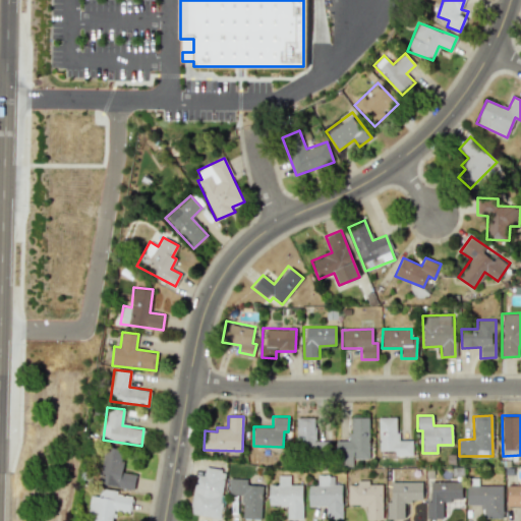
[(314,417),(296,418),(297,450),(330,449),(329,441),(315,442),(314,417)]
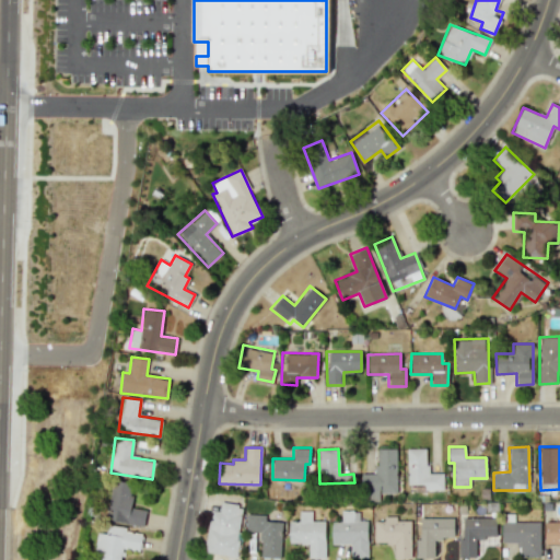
[(361,473),(362,500),(377,499),(377,493),(397,493),(396,448),(376,448),(376,473),(361,473)]
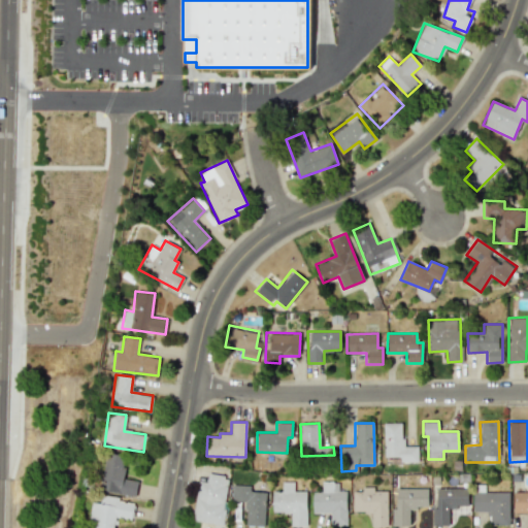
[(384,457),(400,457),(400,462),(418,462),(418,446),(402,446),(402,423),(384,423),(384,457)]
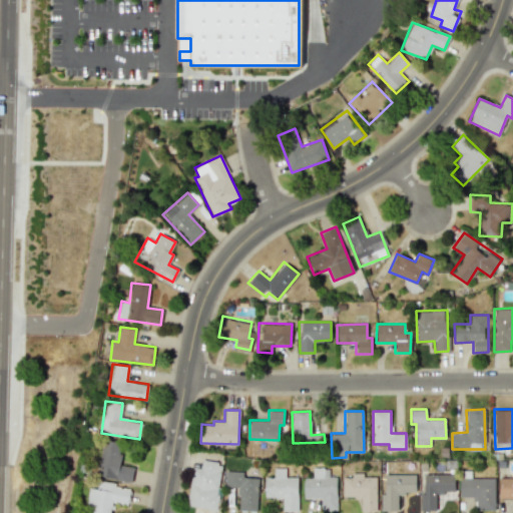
[(131,482),(134,467),(119,465),(123,444),(103,440),(96,476),(131,482)]
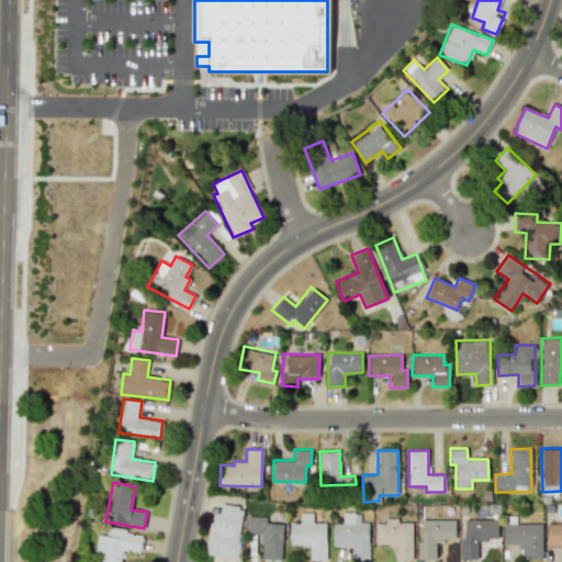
[(205,554),(237,559),(245,506),(222,503),(220,513),(211,512),(205,554)]
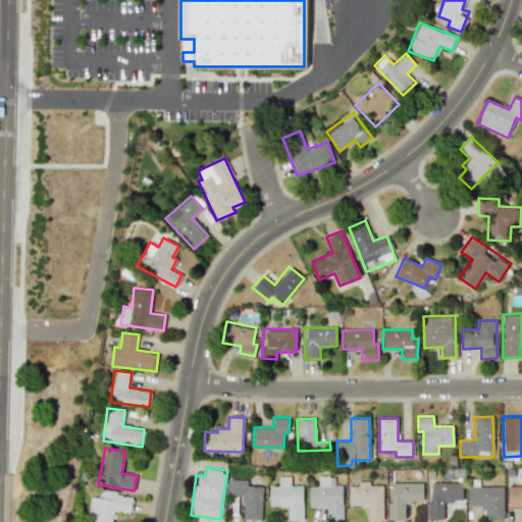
[(303,485),(291,485),(291,476),(278,476),(278,485),(269,486),(269,507),(288,507),(288,521),(304,520),(303,485)]
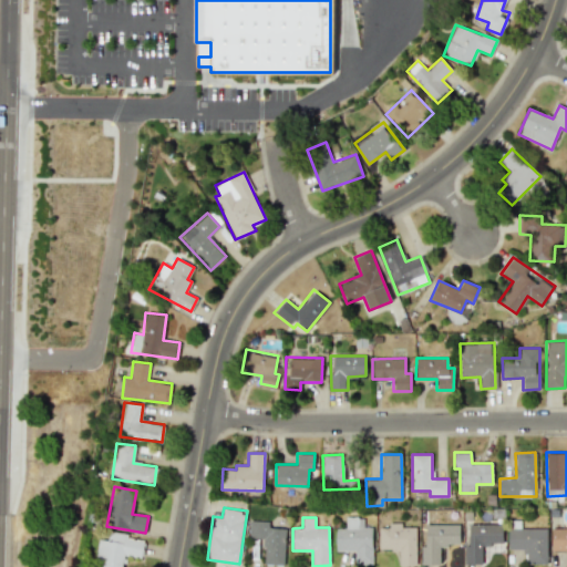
[(372,564),(372,527),(363,527),(363,517),(346,517),(346,528),(336,528),(336,550),(356,550),(356,564),(372,564)]
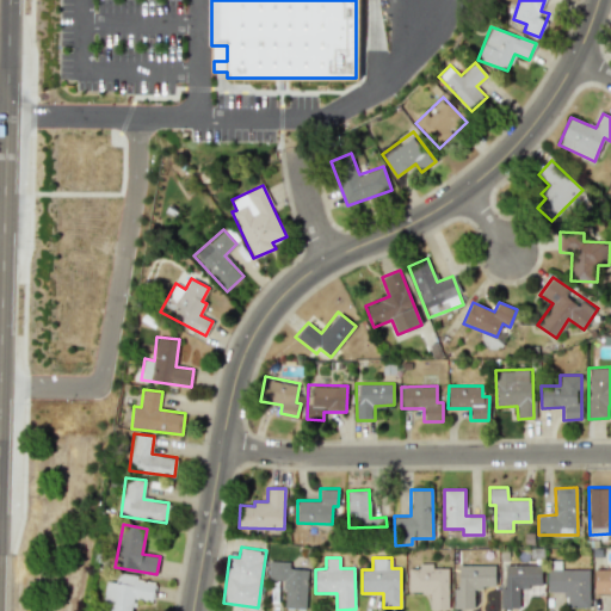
[(307,609),(308,569),(290,568),(290,561),(269,561),(267,580),(284,580),(284,609),(307,609)]
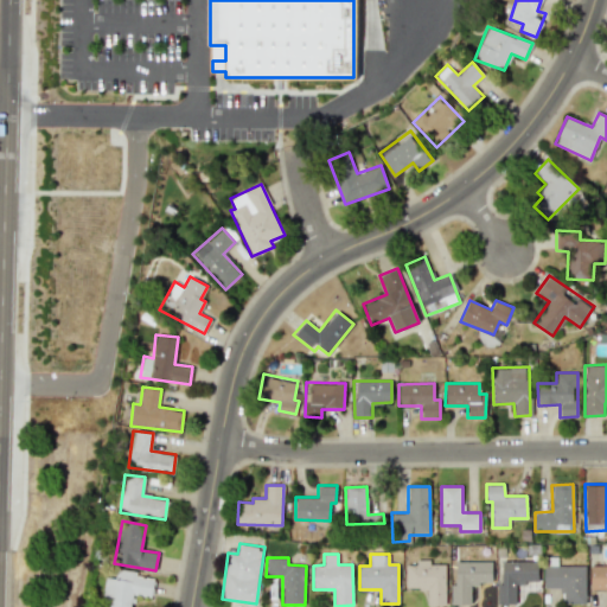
[(446,605),(445,564),(429,564),(429,560),(415,560),(415,564),(406,566),(406,589),(427,589),(427,605),(446,605)]
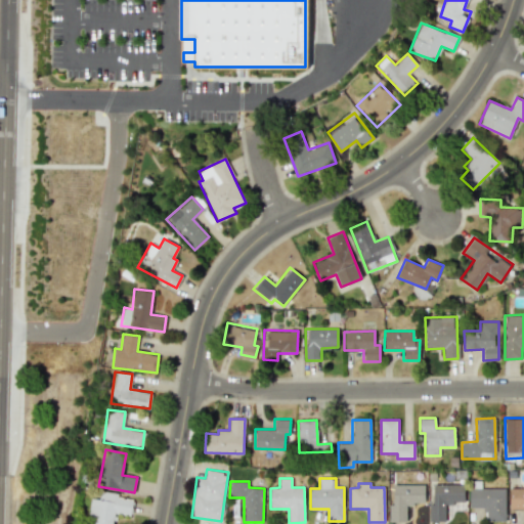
[(429,521),(444,521),(444,504),(465,503),(464,483),(433,484),(433,503),(429,504),(429,521)]
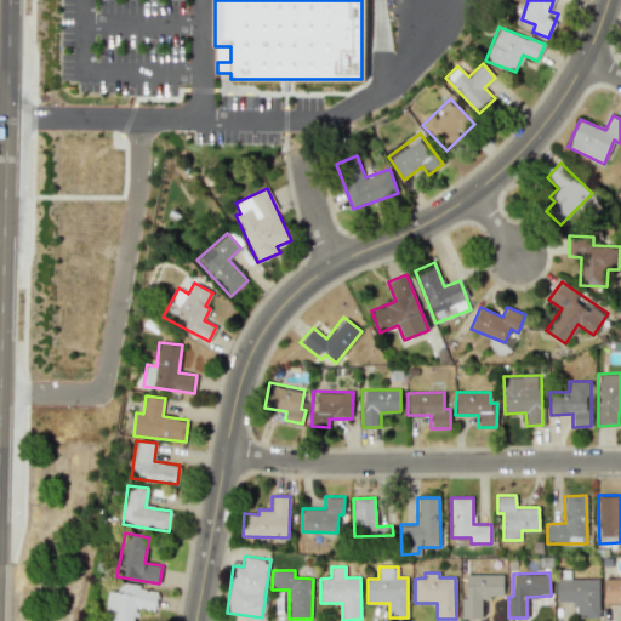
[(503,575),(466,574),(466,598),(461,598),(460,617),(480,619),(482,597),(502,598),(503,575)]
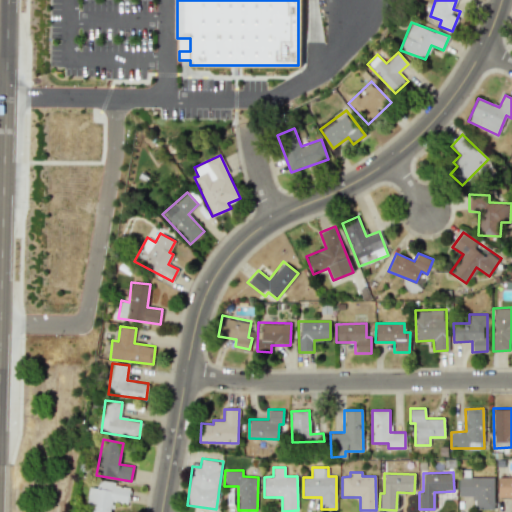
[(511,476),(497,477),(498,498),(511,497),(511,476)]
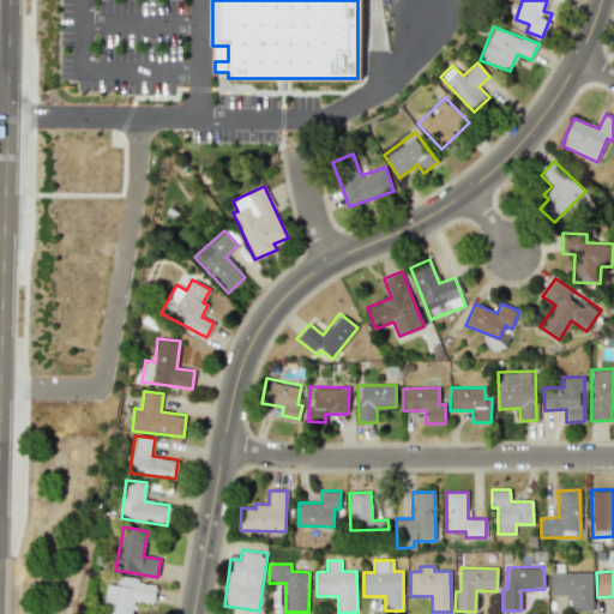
[(593,572),(551,572),(549,595),(567,595),(567,611),(591,611),(593,572)]
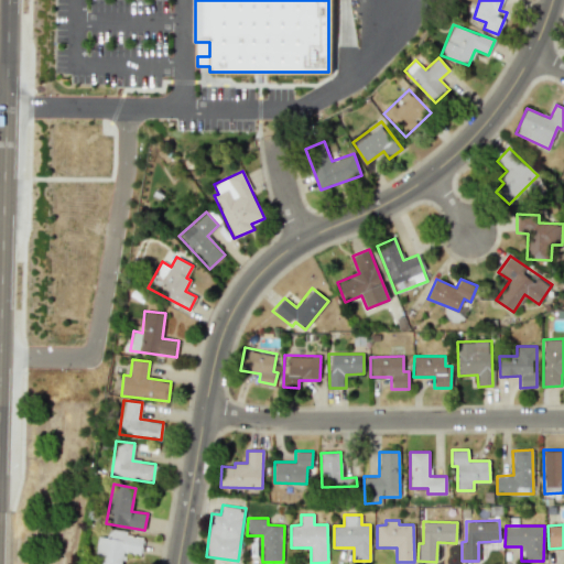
[(141,554),(143,535),(107,531),(106,538),(99,537),(95,563),(121,563),(123,552),(141,554)]
